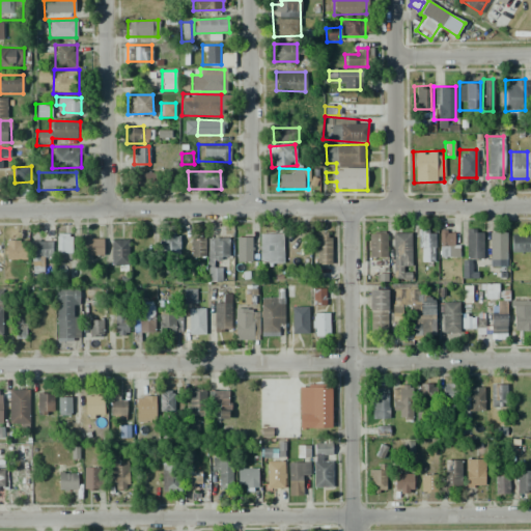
[(136,187),(151,187),(152,173),(136,172),(136,187)]
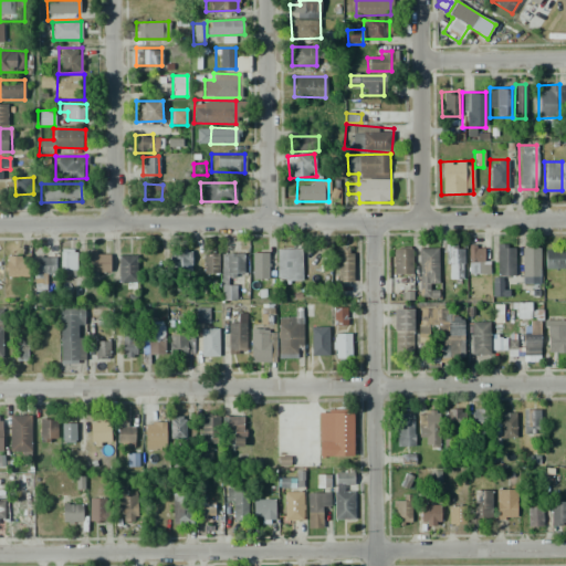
[(515,276),(496,276),(496,243),(515,242),(515,276)]
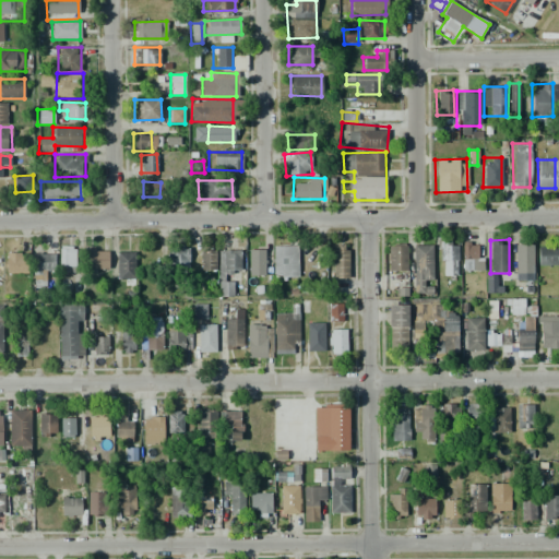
[(478,258),(482,258),(482,271),(462,271),(462,241),(470,241),(470,245),(478,245),(478,258)]
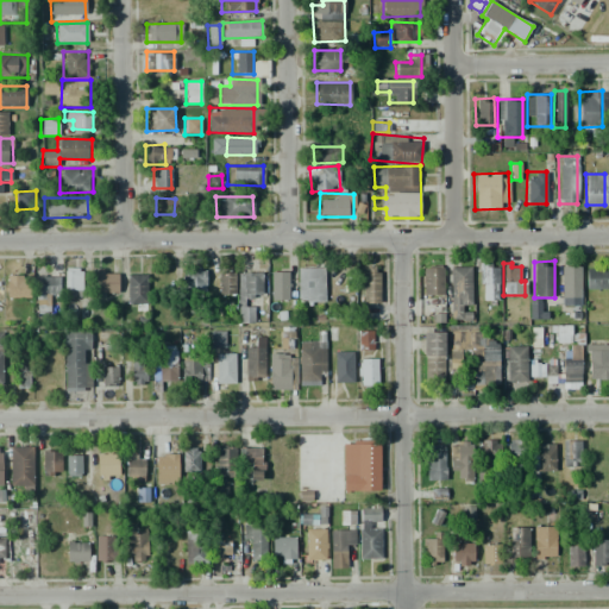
[(380,303),(362,303),(362,265),(380,265),(380,303)]
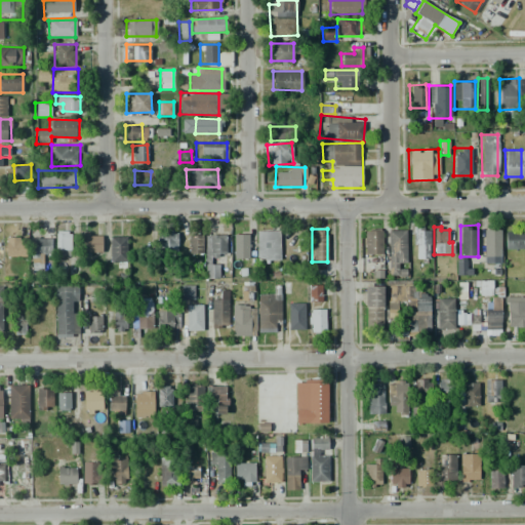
[(406,276),(389,276),(388,230),(404,229),(406,276)]
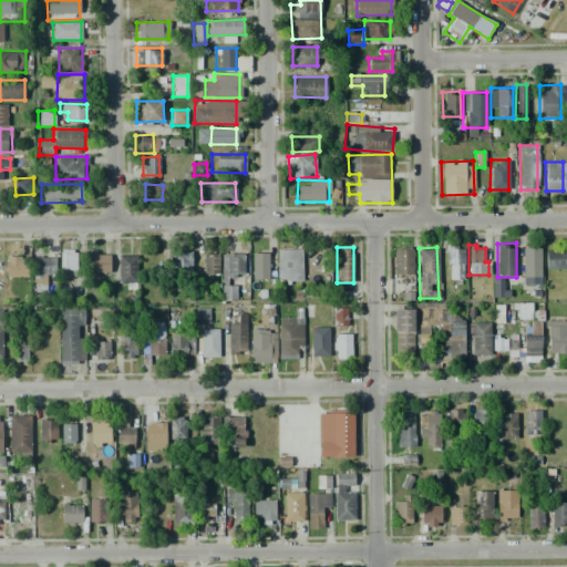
[(464,279),(445,279),(445,247),(463,247),(464,279)]
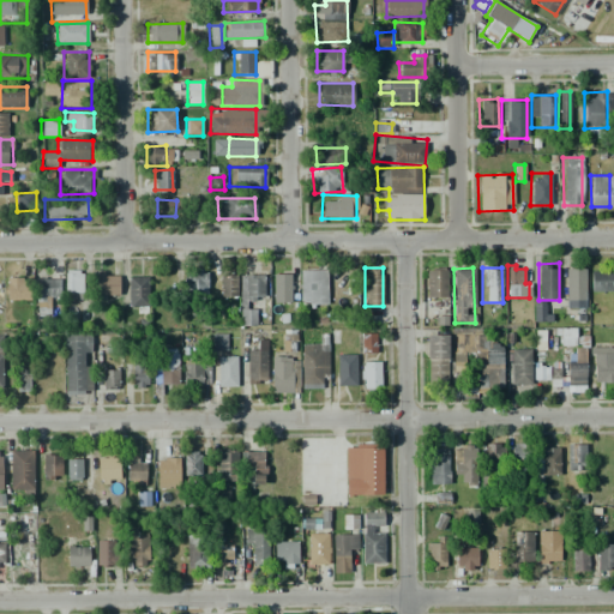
[(446,298),(426,298),(425,270),(445,269),(446,298)]
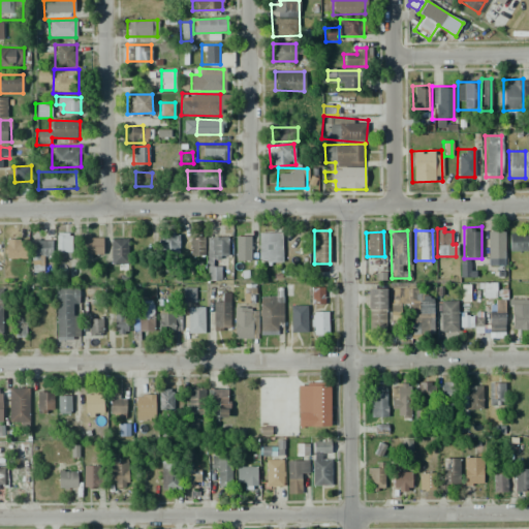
[(502,267),(486,267),(487,231),(503,231),(502,267)]
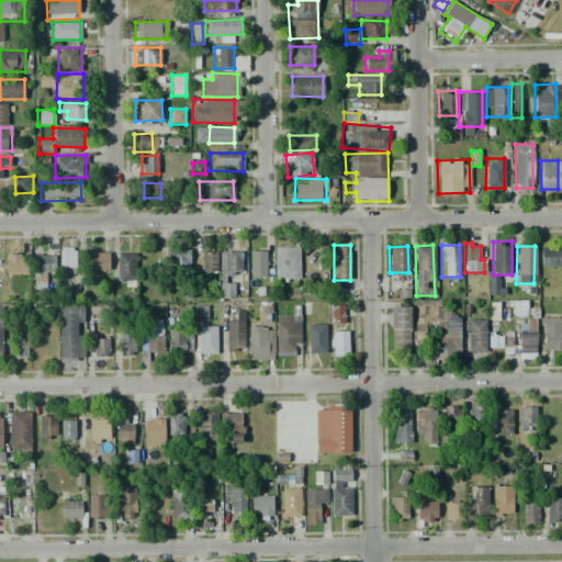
[(167,247),(189,247),(188,274),(167,274),(167,247)]
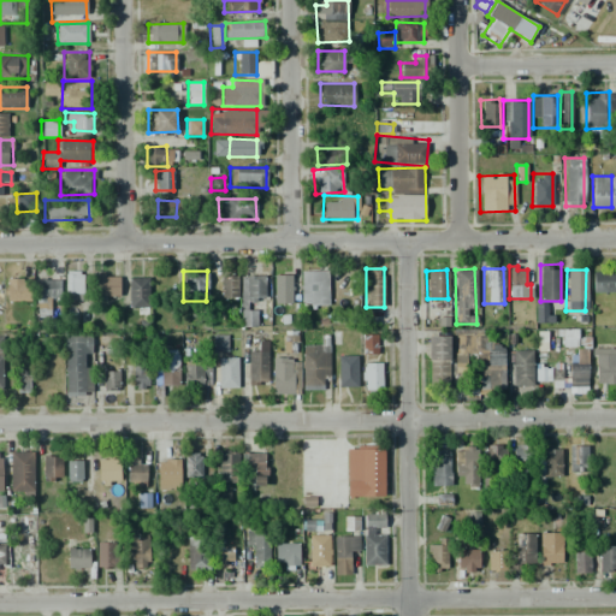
[(300,271),(327,271),(327,294),(329,304),(300,306),(300,294),(300,271)]
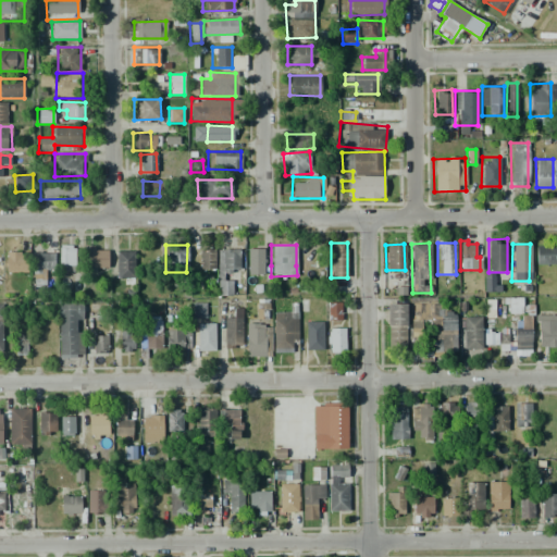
[(556,245),(556,264),(535,264),(535,245),(556,245)]
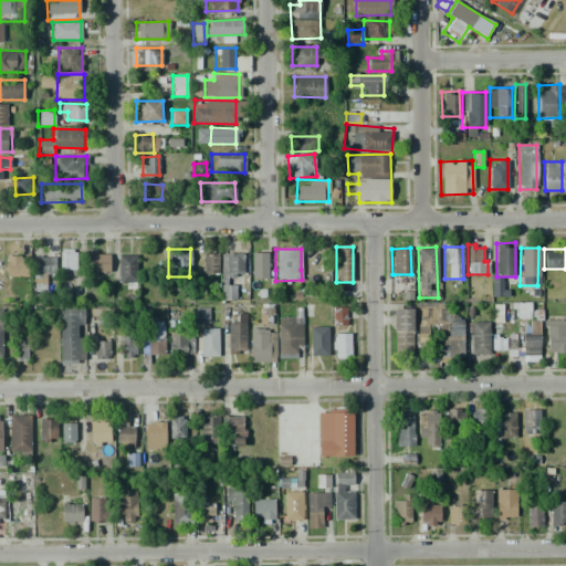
[(59,250),(76,250),(76,275),(59,275),(59,250)]
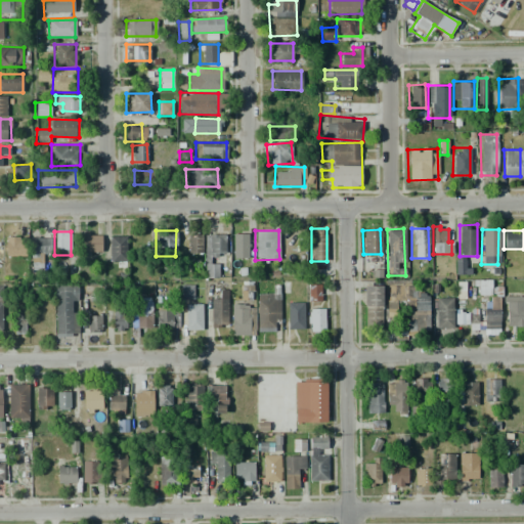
[(101,233),(100,255),(79,255),(80,233),(101,233)]
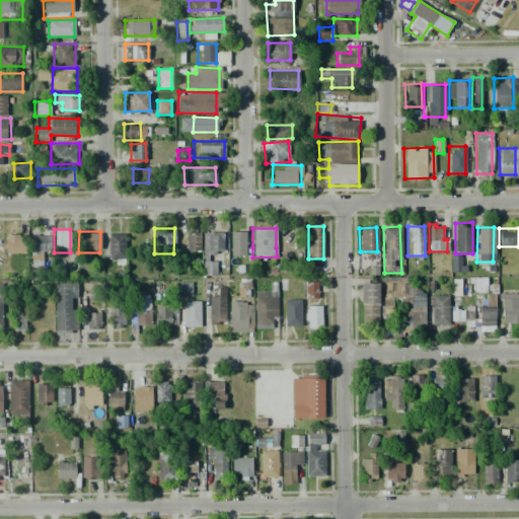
[(245,255),(231,255),(231,231),(245,231),(245,255)]
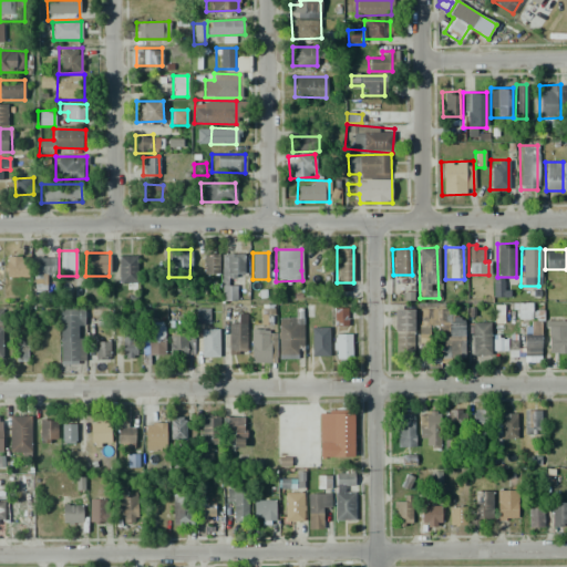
[(217,254),(217,274),(203,274),(202,254),(217,254)]
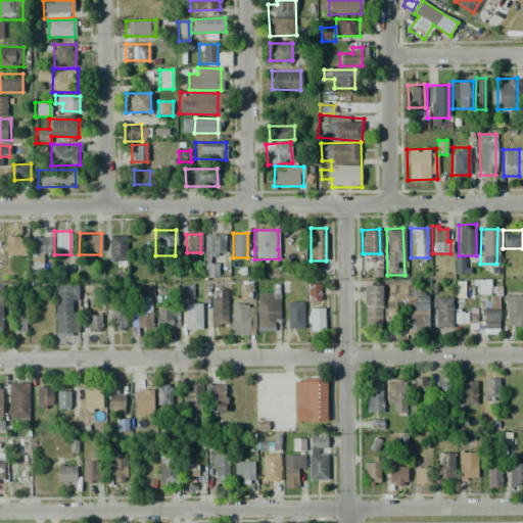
[(204,234),(225,234),(225,257),(204,257),(204,234)]
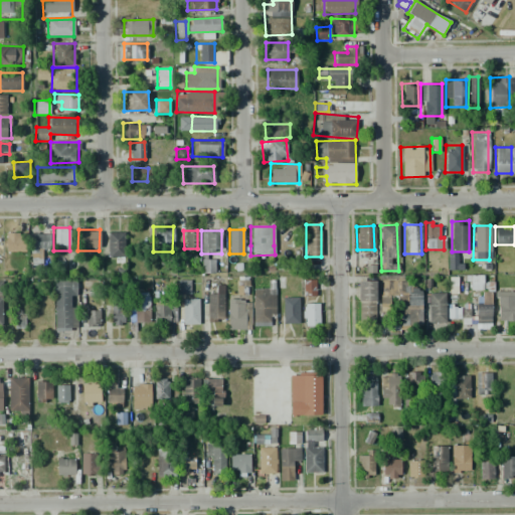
[(124,258),(107,258),(107,232),(124,231),(124,258)]
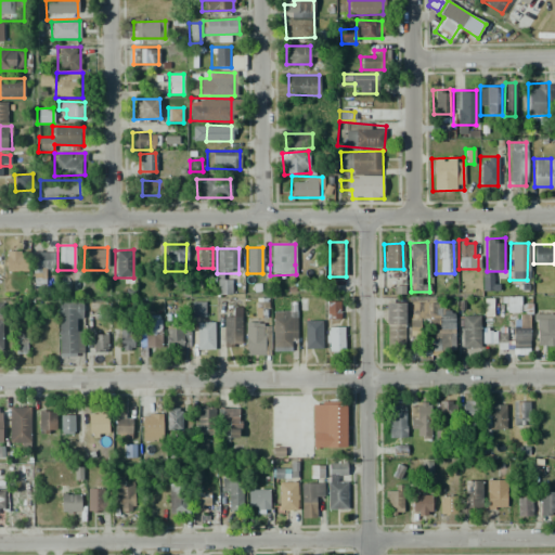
[(22,271),(7,272),(5,250),(21,250),(22,271)]
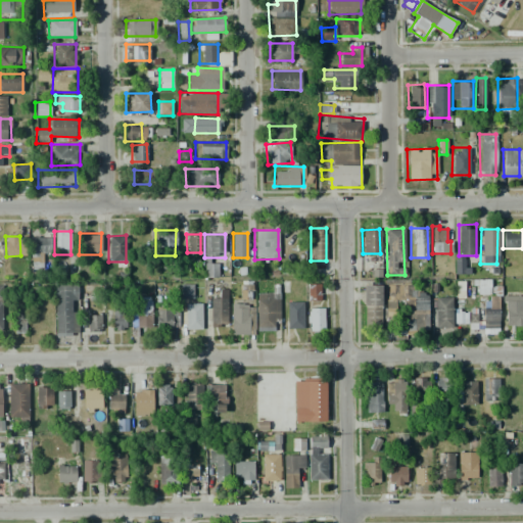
[(50,237),(50,254),(40,254),(40,269),(30,269),(30,238),(50,237)]
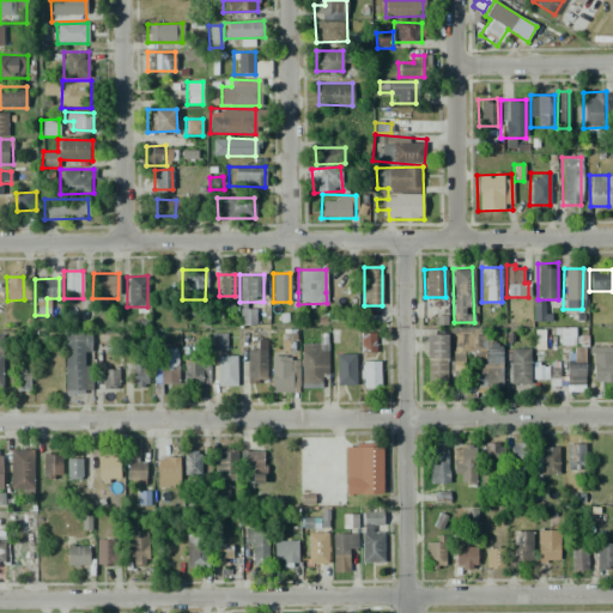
[(533,322),(545,322),(545,301),(532,301),(533,322)]
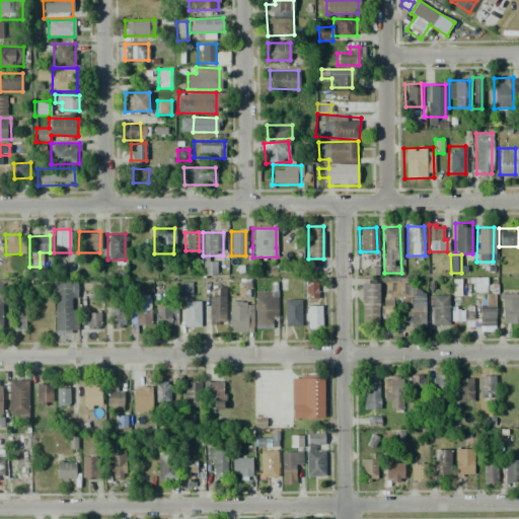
[(378,276),(377,268),(368,268),(369,276),(378,276)]
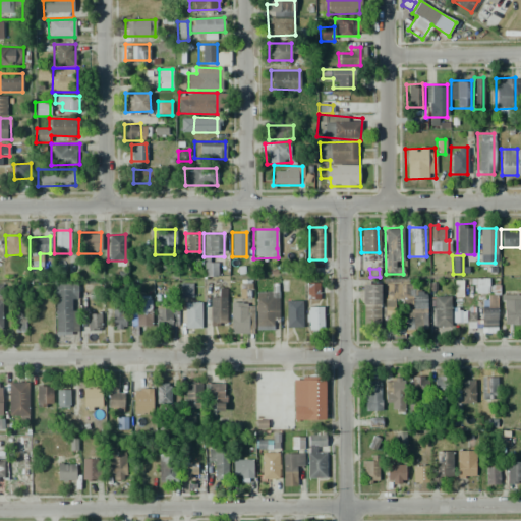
[(78,335),(54,335),(53,283),(77,282),(78,335)]
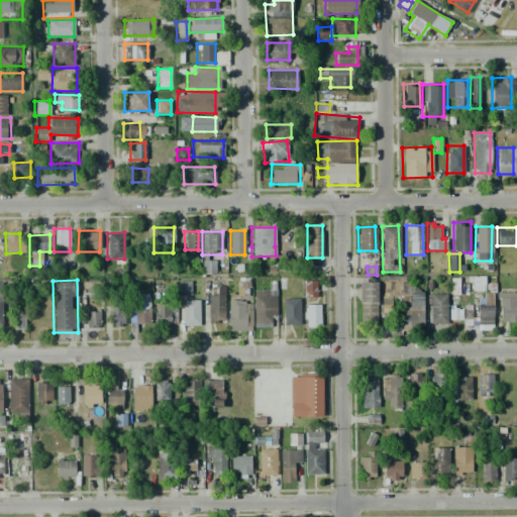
[(316,297),(303,298),(302,281),(315,280),(316,297)]
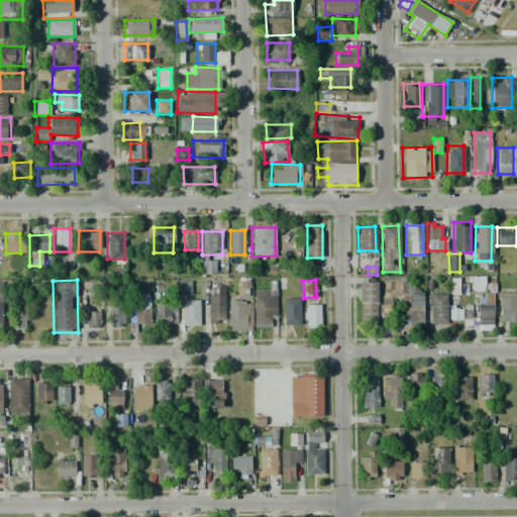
[(407,317),(382,317),(382,281),(407,280),(407,317)]
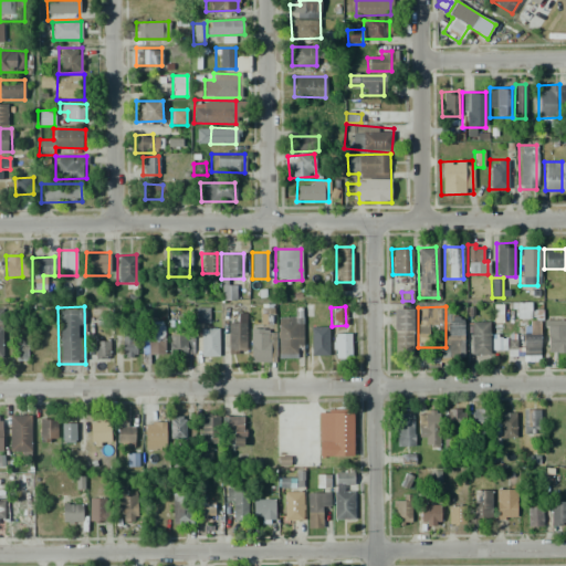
[(208,307),(209,323),(194,323),(194,307),(208,307)]
